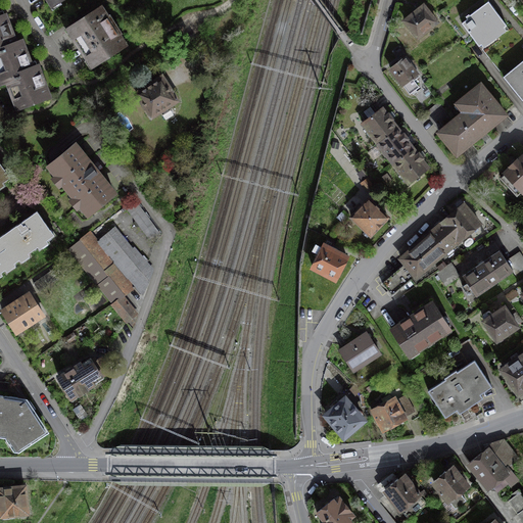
[(515,32),(493,5),(467,25),(488,52),(515,32)]
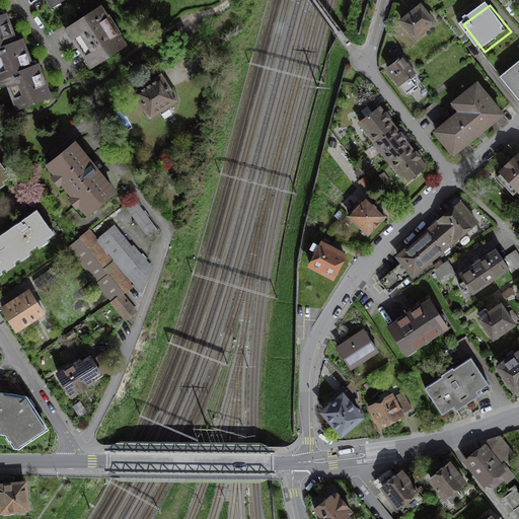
[(445,31),(427,7),(405,21),(424,47),(445,31)]
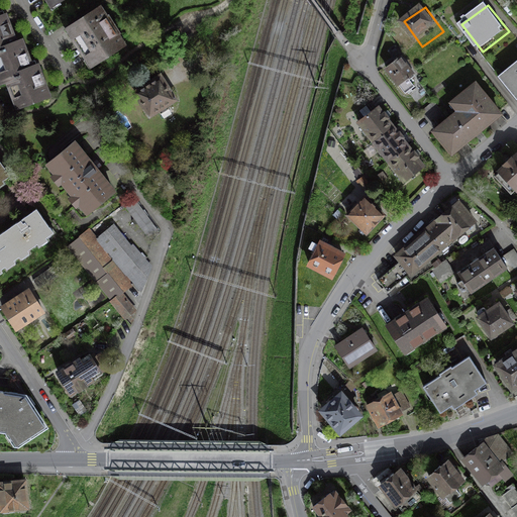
[(106,17),(100,8),(68,29),(91,64),(122,43),(116,34),(119,32),(108,16),(106,17)]
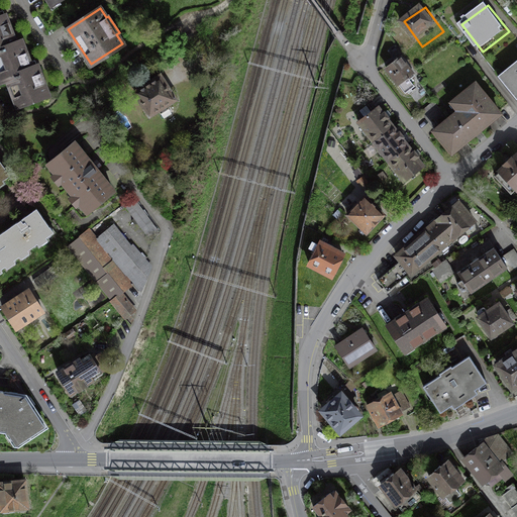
[(0,49),(15,43),(5,16),(0,17),(0,49)]
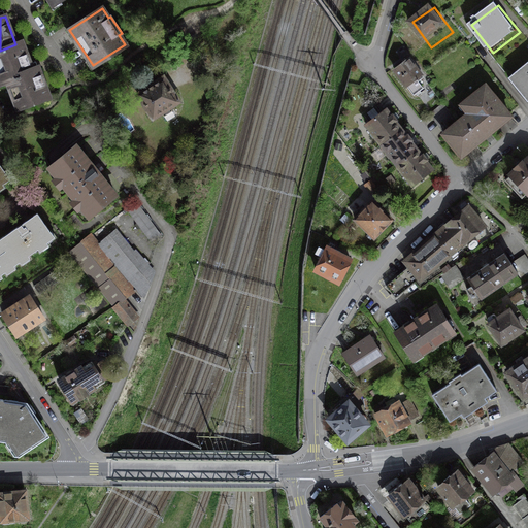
[(15,44),(0,51),(0,67),(2,67),(12,95),(19,93),(24,105),(48,96),(38,67),(32,69),(22,42),(15,44)]
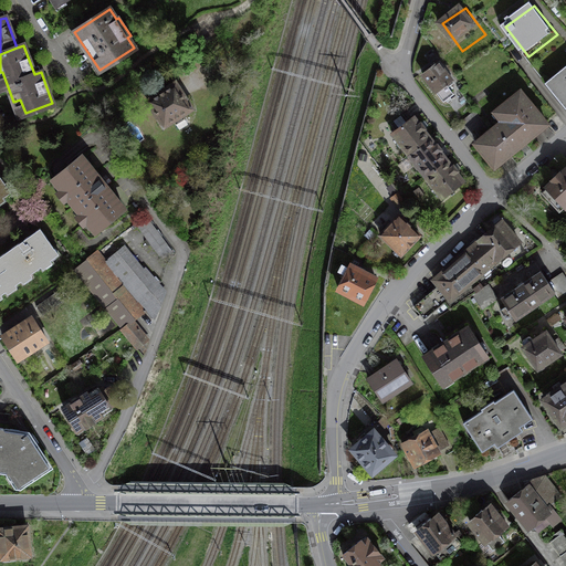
[(446,61),(426,76),(442,98),(449,106),(457,100),(451,92),(462,83),(446,61)]
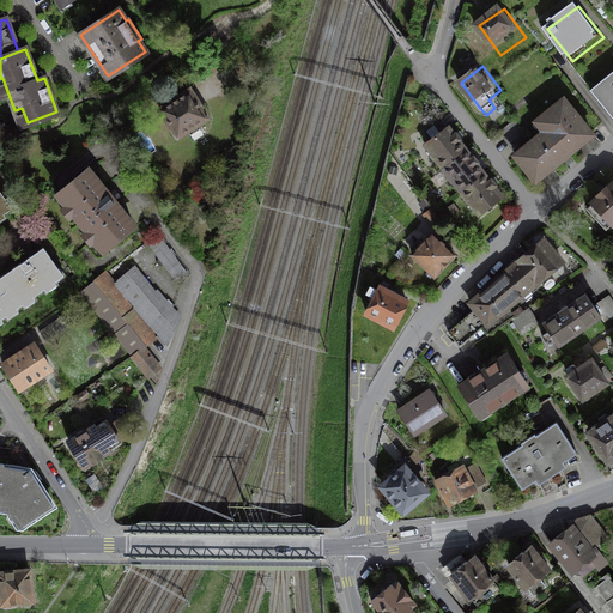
[(612,82),(599,93),(612,111),(612,82)]
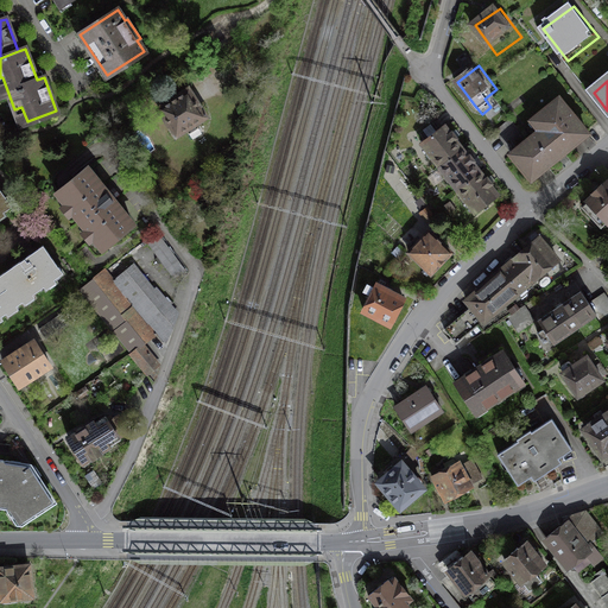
[(188,90),(159,108),(176,135),(185,130),(189,134),(198,127),(195,122),(204,116),(188,90)]
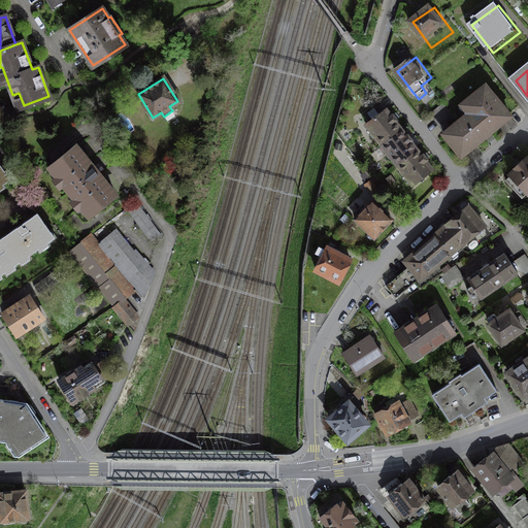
[(494,80),(467,104),(475,113),(464,123),(447,102),(430,117),(470,164),(525,117),(494,80)]
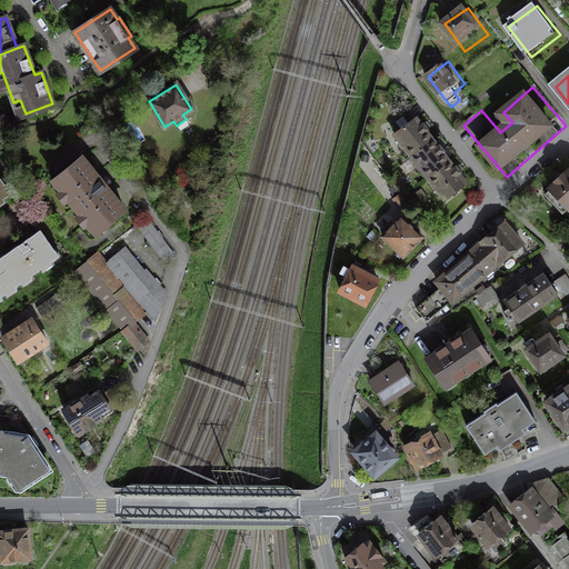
[(485,91),(477,100),(481,105),(489,96),(485,91)]
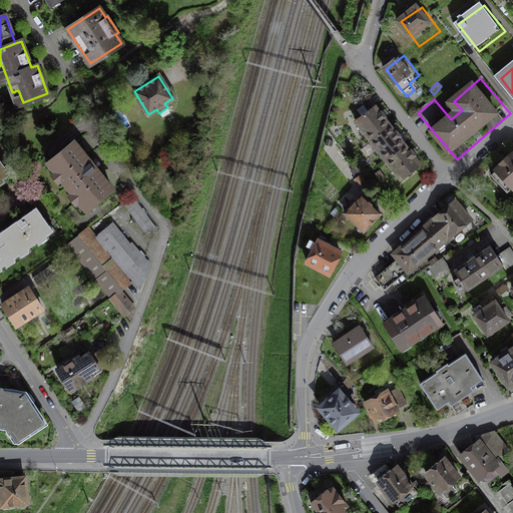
[(365,104),(354,112),(359,118),(355,120),(371,140),(390,125),(384,117),(386,116),(381,110),(380,112),(375,106),(370,110),(365,104)]
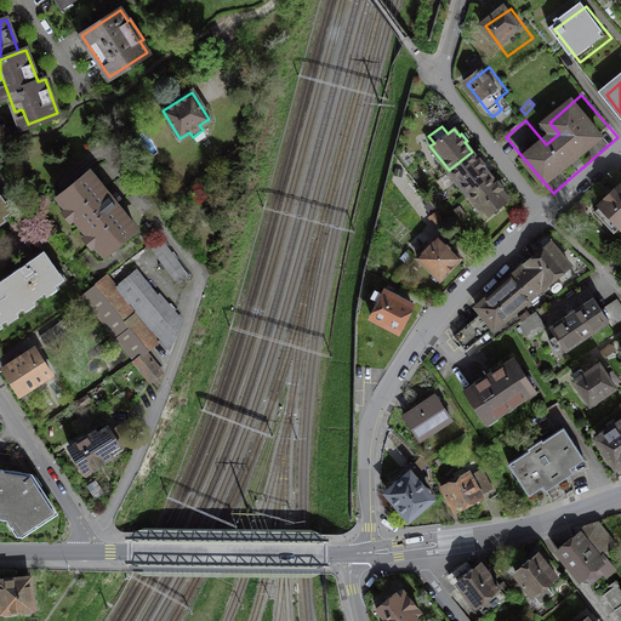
[(478,159),(472,152),(449,170),(466,193),(490,175),(483,165),(485,164),(479,158),(478,159)]
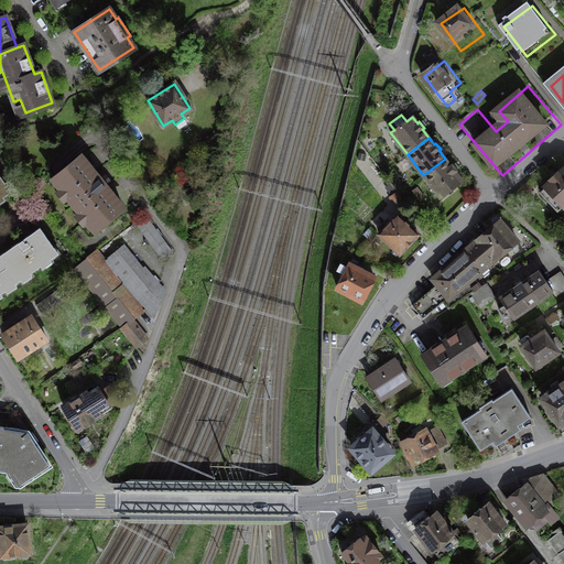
[(80,156),(53,179),(62,188),(64,186),(71,195),(68,197),(80,212),(83,209),(90,218),(87,220),(96,230),(123,208),(105,185),(111,180),(106,173),(99,179),(80,156)]
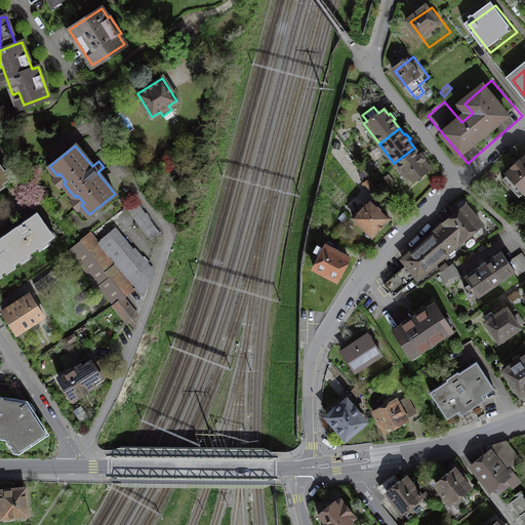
[(414,148),(394,163),(410,184),(430,168),(423,160),(426,159),(420,153),(418,154),(414,148)]
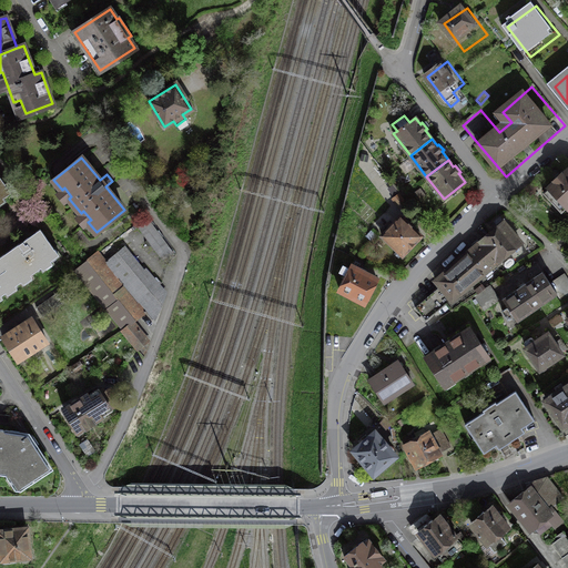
[(567,205),(567,168),(561,174),(561,173),(555,180),(555,181),(543,193),(561,212),(567,205)]
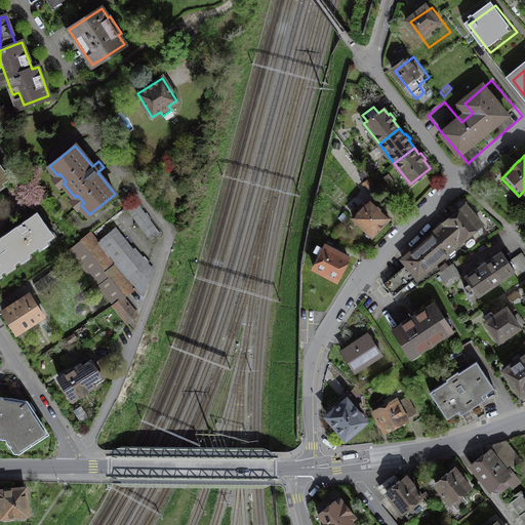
[(0,184),(9,177),(0,163),(0,184)]
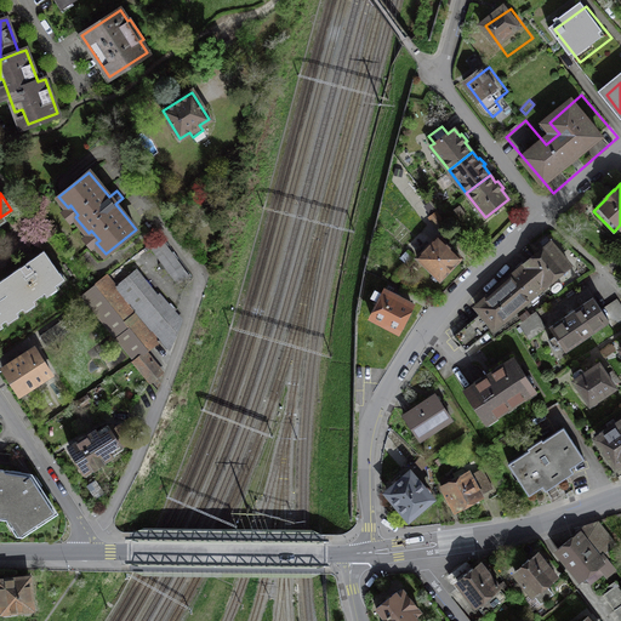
[(440,212),(432,220),(440,233),(450,226),(440,212)]
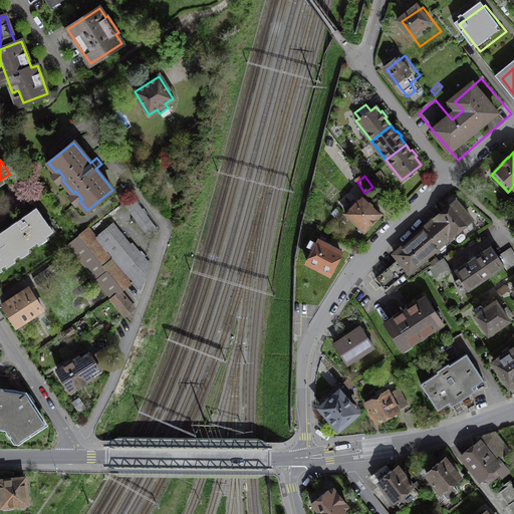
[(380,213),(362,196),(345,213),(364,230),(380,213)]
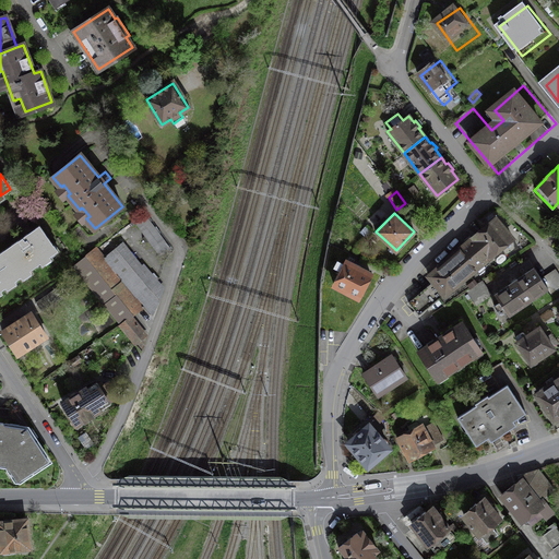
[(495,218),(474,237),(490,257),(512,238),(495,218)]
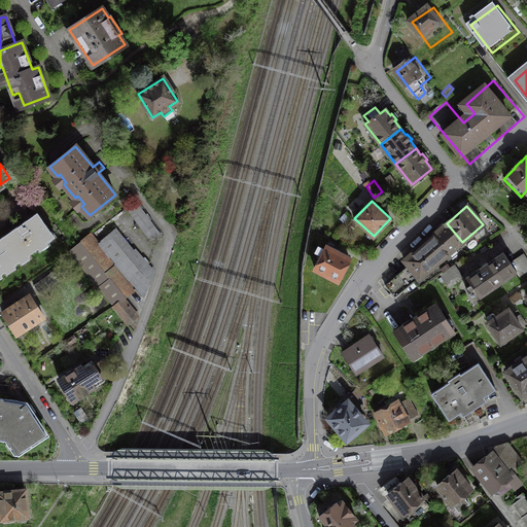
[(0,238),(16,261),(54,236),(37,212),(0,238)]
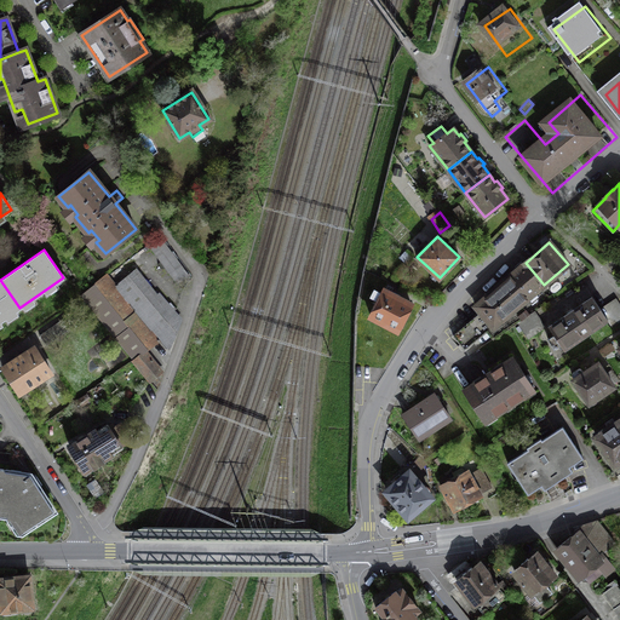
[(544,285),(526,263),(476,306),(480,311),(452,334),(464,350),(487,331),(494,339),(517,323),(528,315),(527,313),(533,309),(526,299),(544,285)]
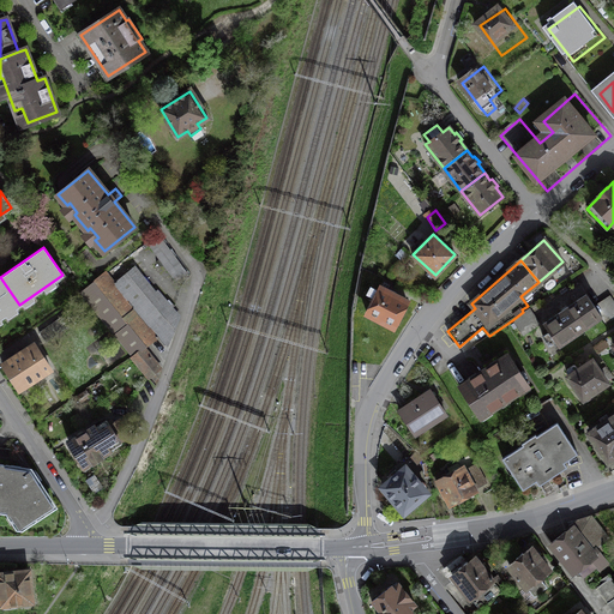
[(158,337),(150,327),(168,312),(138,277),(121,290),(107,274),(80,294),(149,377),(160,367),(144,348),(158,337)]
